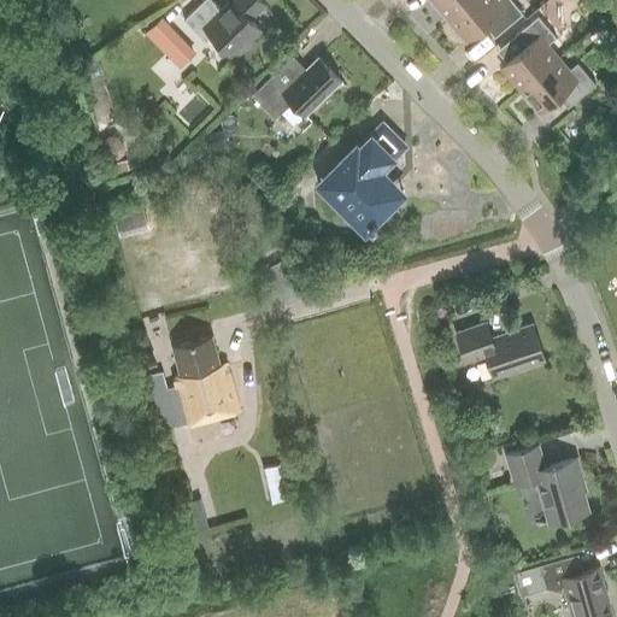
[(203,0),(183,19),(204,41),(211,34),(234,58),(247,43),(246,42),(260,29),(250,18),(264,4),(259,0),(229,0),(230,0),(221,10),(211,0),(203,0)]
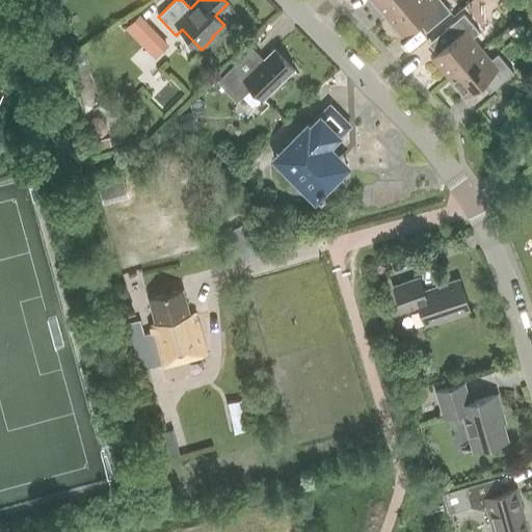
[(372,0),(386,16),(403,0),(372,0)]
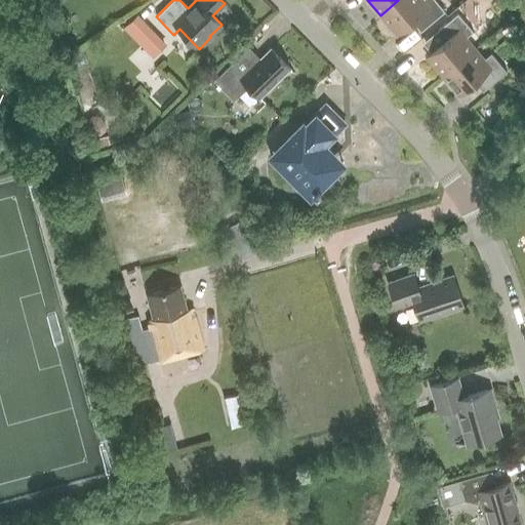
[(398,0),(380,15),(397,34),(417,17),(426,27),(445,10),(435,0),(398,0)]
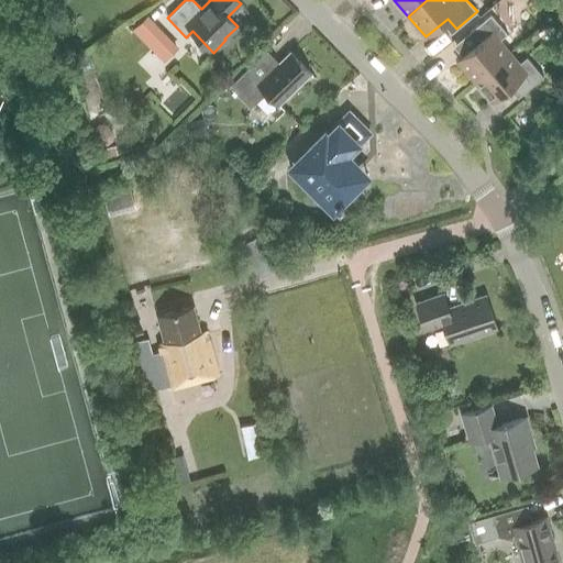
[(456,59),(474,80),(509,52),(499,41),(507,33),(490,13),(470,31),(478,42),(456,59)]
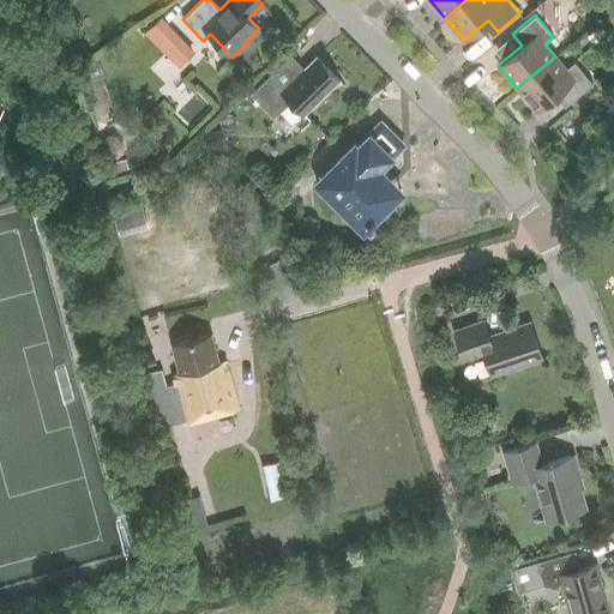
[(338,79),(315,56),(286,86),(272,72),(251,94),(274,116),(289,101),(304,114),(338,79)]
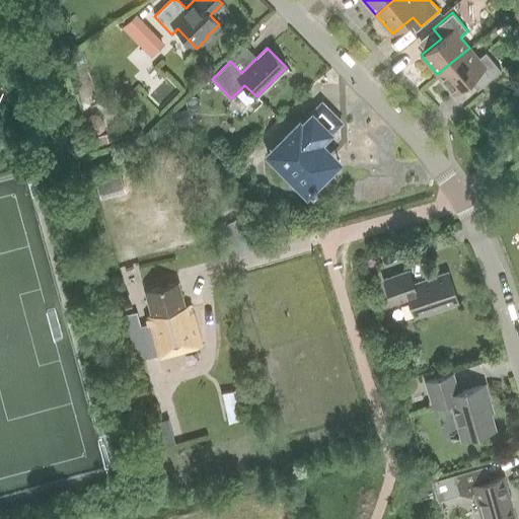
[(477,58),(469,48),(437,74),(453,93),(473,76),(482,86),(501,70),(486,52),(477,58)]
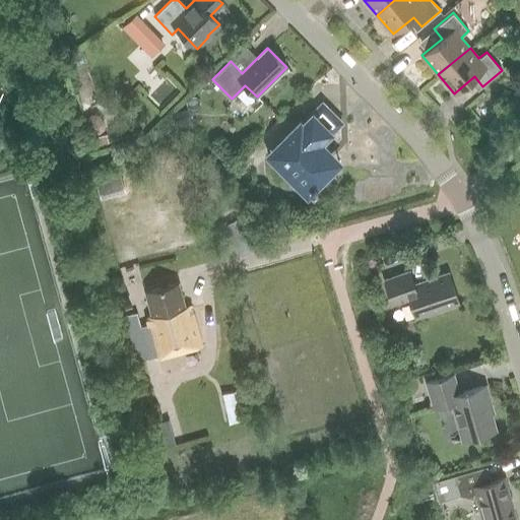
[(341,159),(322,140),(340,122),(322,104),(303,124),(300,121),(267,153),(307,193),(341,159)]
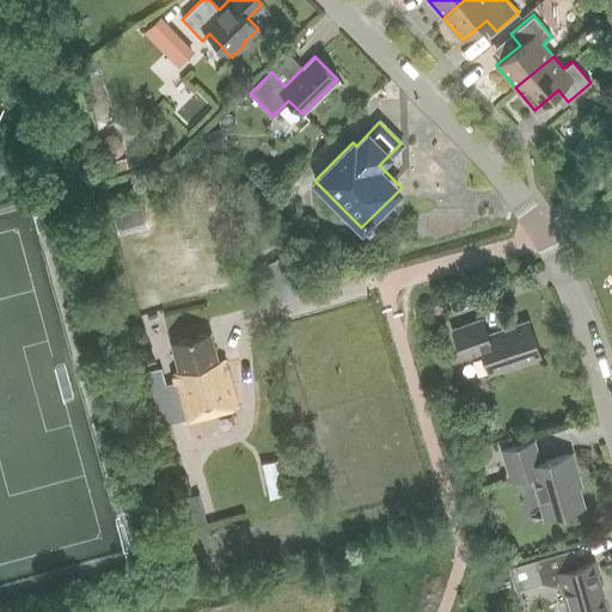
[(219,129),(203,134),(208,150),(224,145),(219,129)]
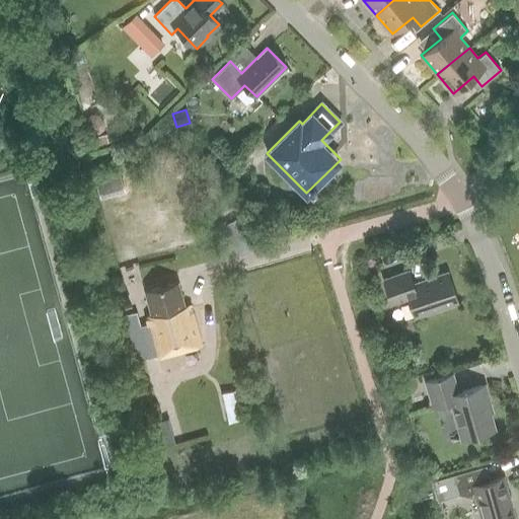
[(91,114),(85,119),(85,125),(92,133),(99,133),(103,129),(104,122),(97,115),(91,114)]
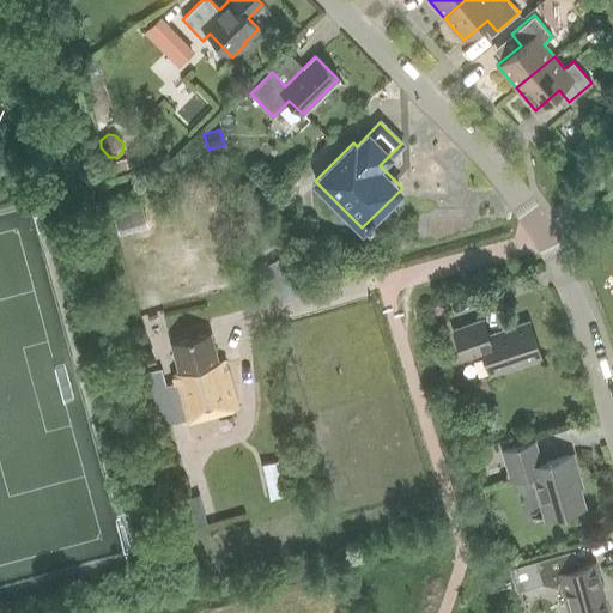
[(113,213),(119,234),(147,225),(140,198),(128,200),(131,208),(113,213)]
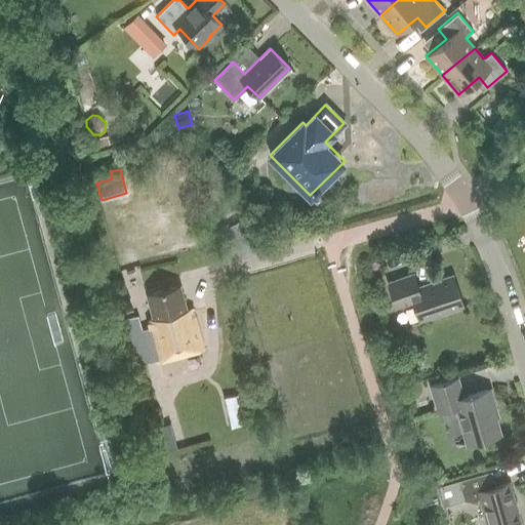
[(417,286),(413,273),(388,282),(396,307),(413,300),(419,321),(463,306),(452,275),(417,286)]
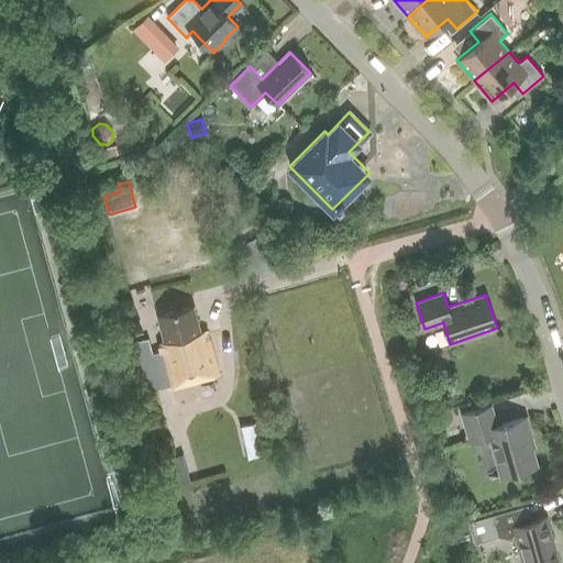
[(170,386),(217,374),(206,330),(200,331),(194,305),(157,315),(165,343),(158,344),(161,352),(152,354),(148,339),(136,342),(140,356),(148,390),(170,385),(170,386)]
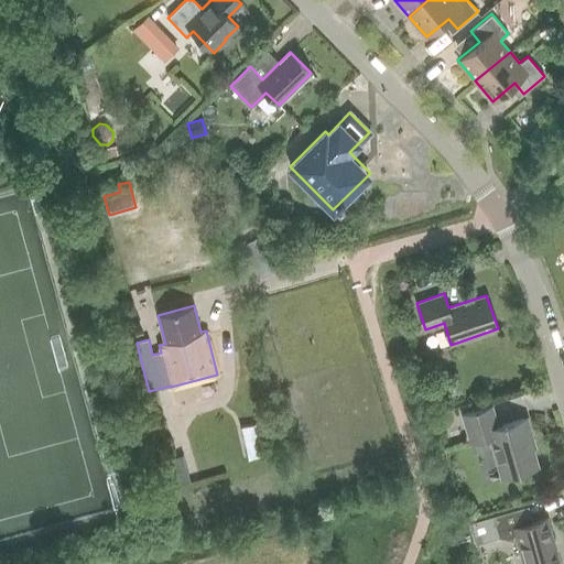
[(501,476),(538,466),(529,436),(532,436),(527,418),(497,425),(491,407),(463,414),(470,442),(490,435),(501,476)]
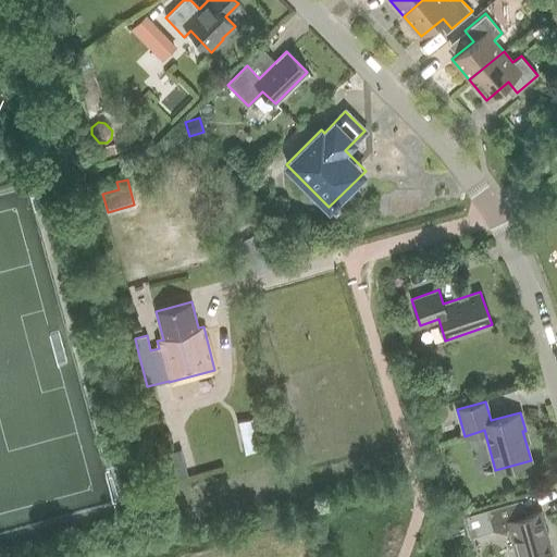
[(181,449),(171,452),(177,477),(187,474),(181,449)]
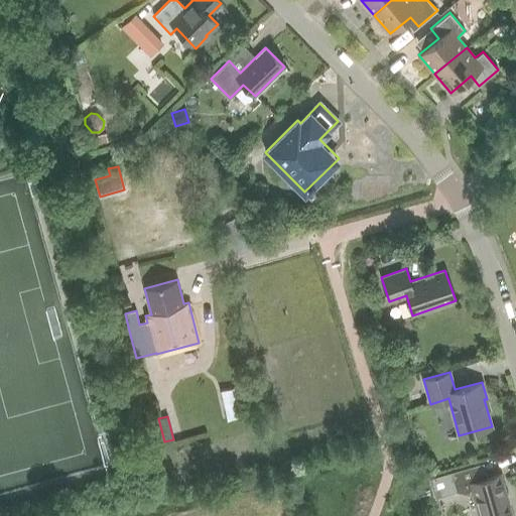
[(483,462),(450,472),(430,477),(435,496),(456,491),(474,495),(480,515),(511,515),(500,474),(488,478),(483,462)]
